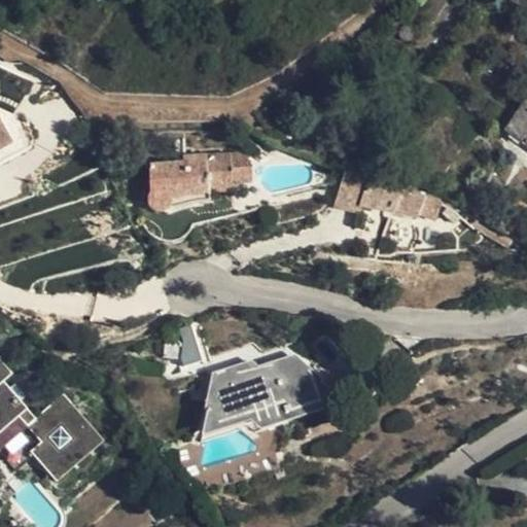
[(526,0),(512,0),(526,8),(526,0)]
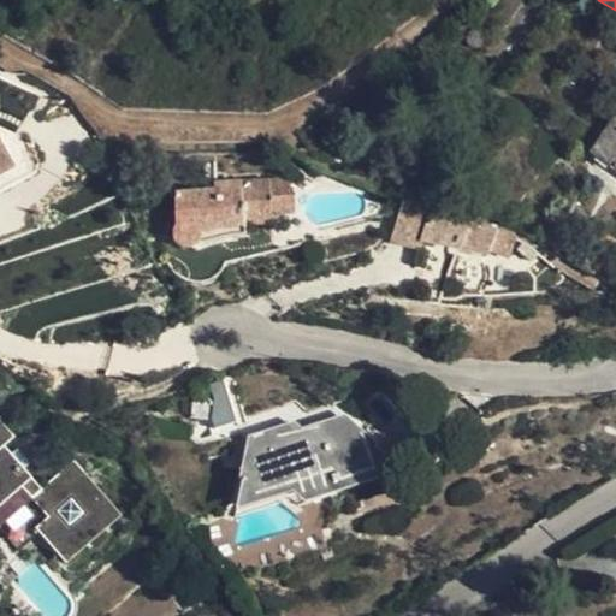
[(477,43),(485,37),(484,34),(478,30),(472,31),(468,35),(467,43),(471,47),(477,43)]
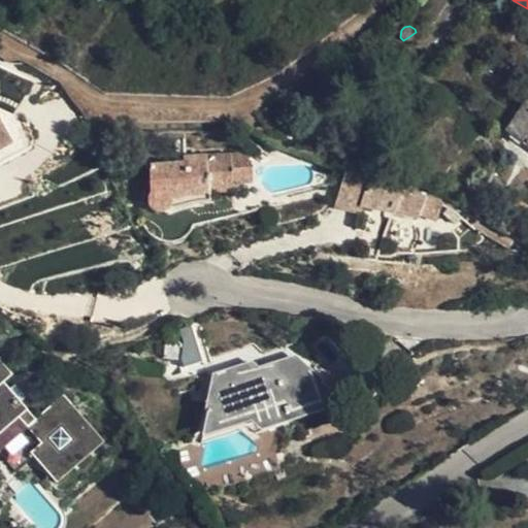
[(408,37),(403,40),(403,41),(406,42),(414,41),(417,36),(417,32),(416,32),(408,37)]
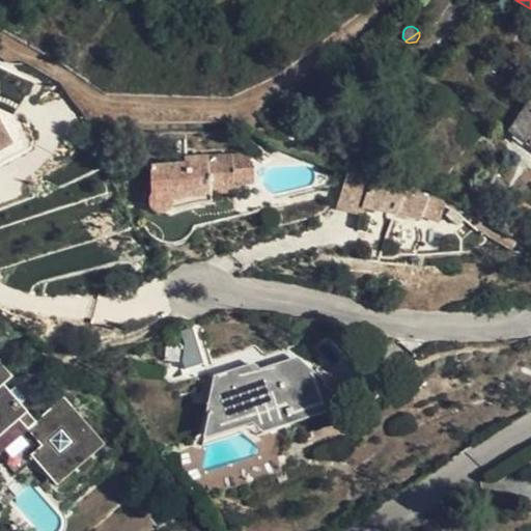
[(387,53),(398,46),(395,44),(391,45),(387,48),(387,53)]
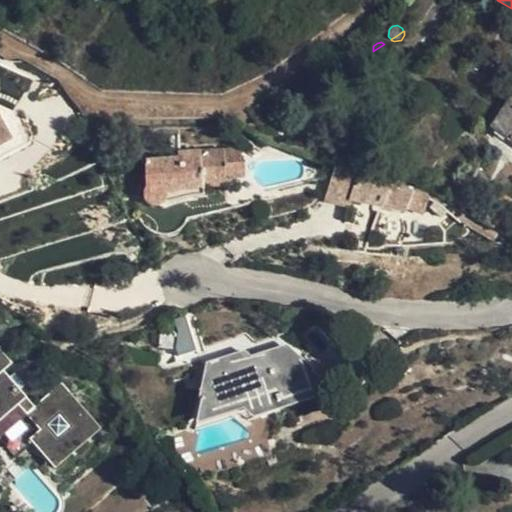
[(373,51),(374,56),(379,58),(385,57),(388,53),(388,49),(386,45),(384,44),(373,51)]
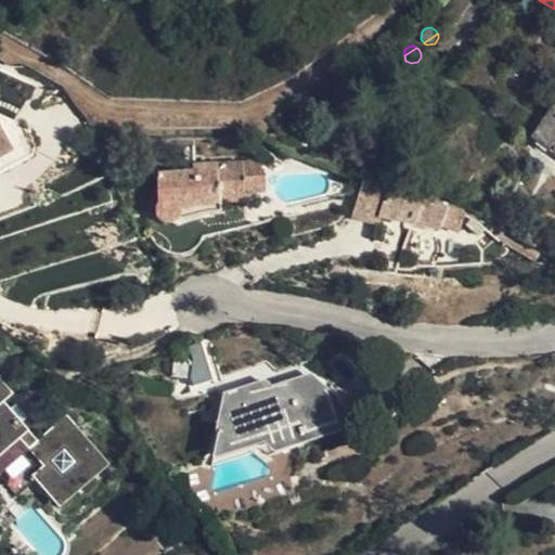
[(554,106),(533,139),(554,153),(554,106)]
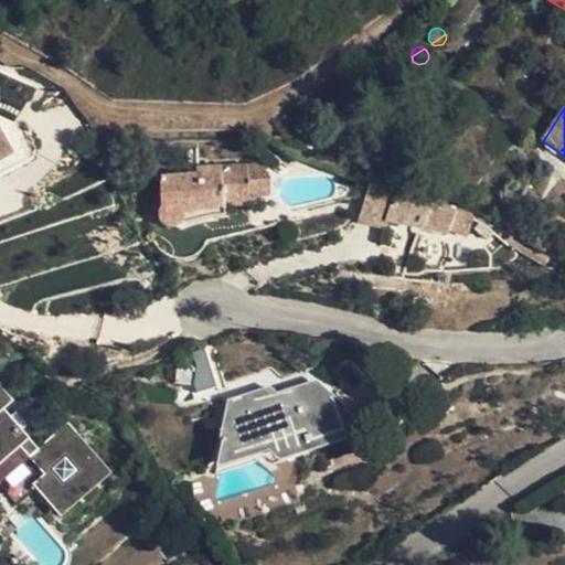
[(0,160),(12,155),(0,134),(0,160)]
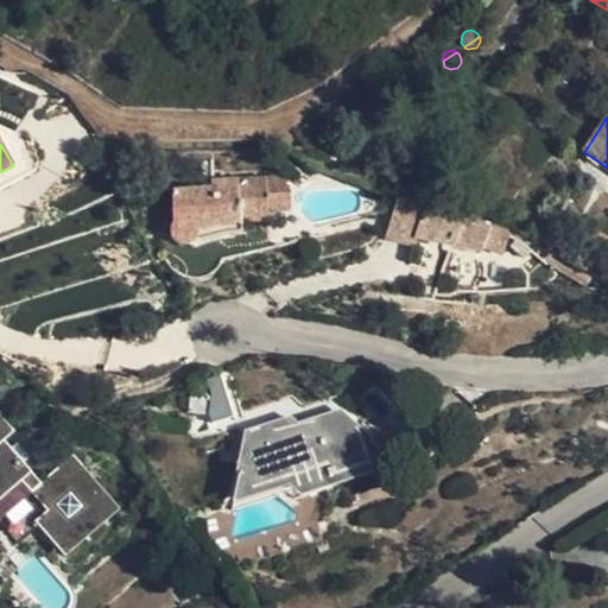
[(0,191),(21,181),(13,166),(0,172),(0,191)]
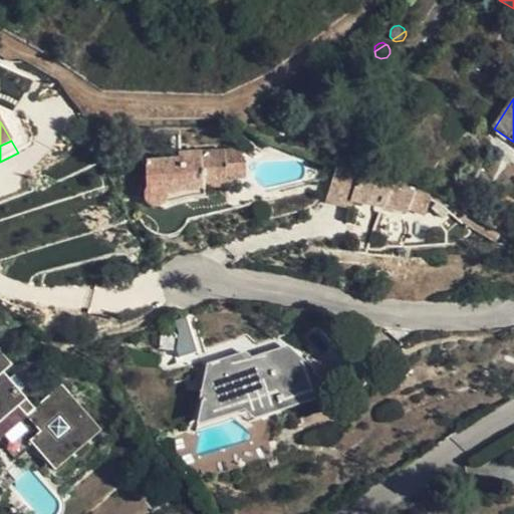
[(234,149),(225,150),(227,180),(247,178),(245,159),(234,149)]
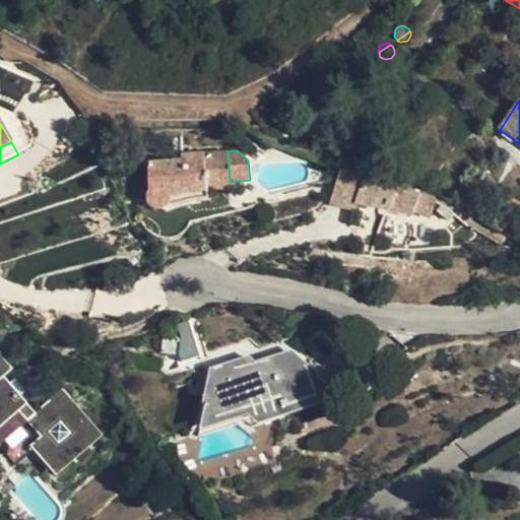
[(172,196),(207,193),(231,191),(230,182),(228,151),(181,154),(181,159),(148,163),(149,191),(148,195),(146,200),(148,206),(152,210),(157,211),(163,211),(168,207),(170,204),(171,202),(172,196)]
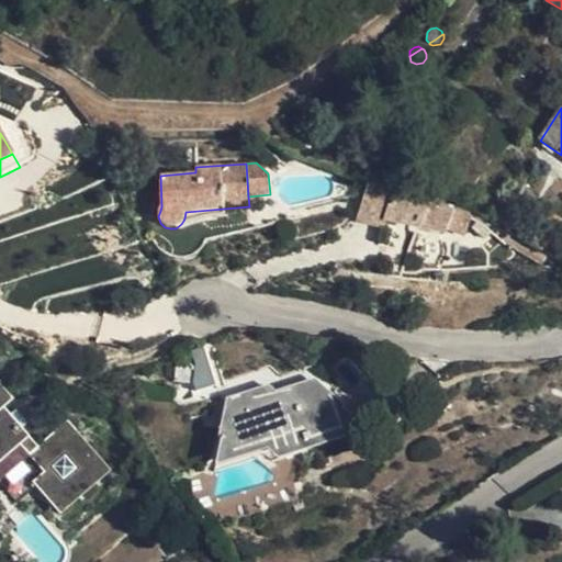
[(370,183),(368,182),(357,220),(383,227),(386,221),(419,227),(430,203),(391,189),(370,183)]
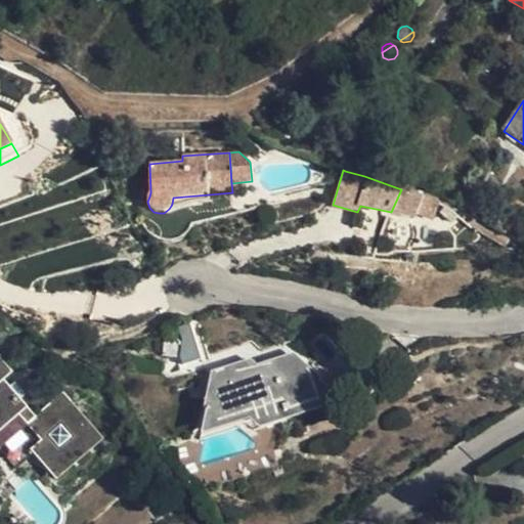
[(468,194),(465,209),(479,216),(482,194),(486,185),(473,178),(465,192),(468,194)]
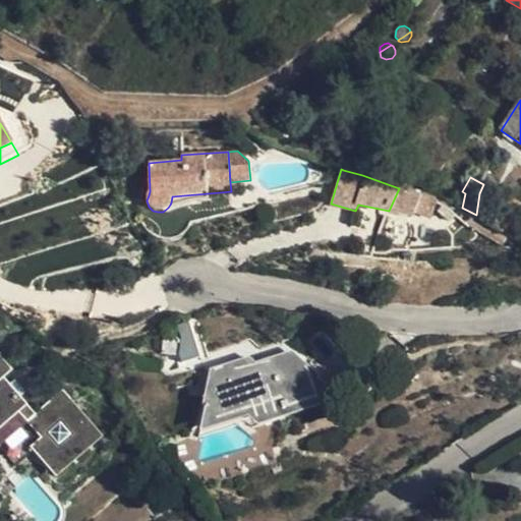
[(418,194),(399,188),(389,211),(411,216),(418,194)]
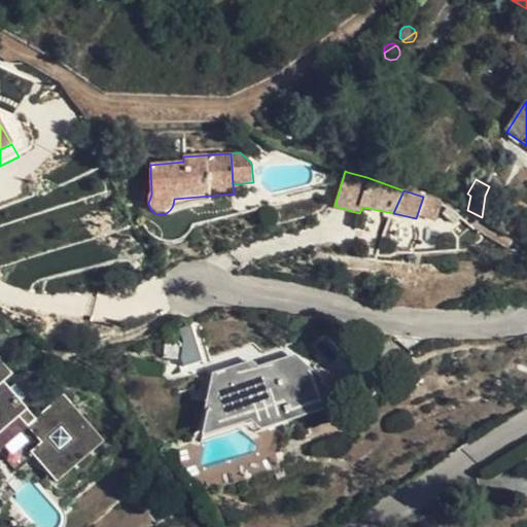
[(494,230),(512,239),(526,207),(526,205),(507,195),(489,226),(490,226),(494,230)]
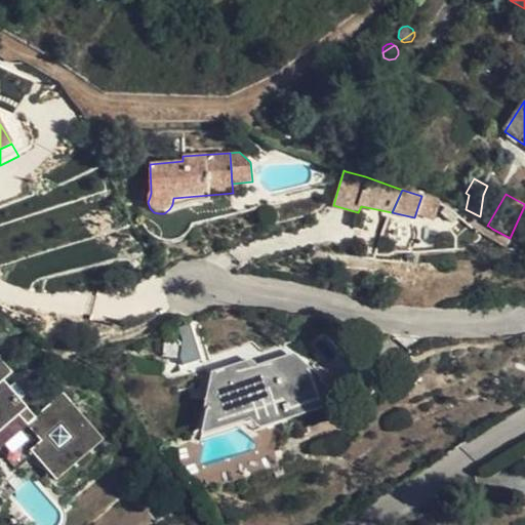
[(210,202),(209,195),(173,198),(172,204),(171,206),(210,202)]
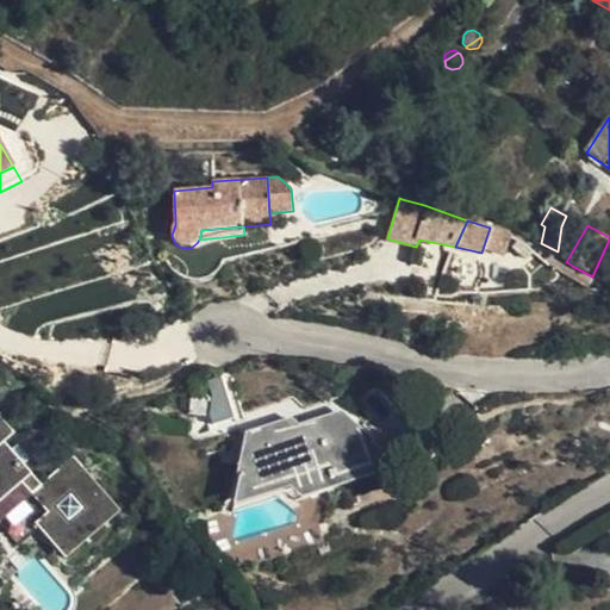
[(0,502),(24,483),(49,511),(37,522),(68,558),(123,510),(75,455),(42,484),(2,437),(12,430),(0,416),(0,502)]
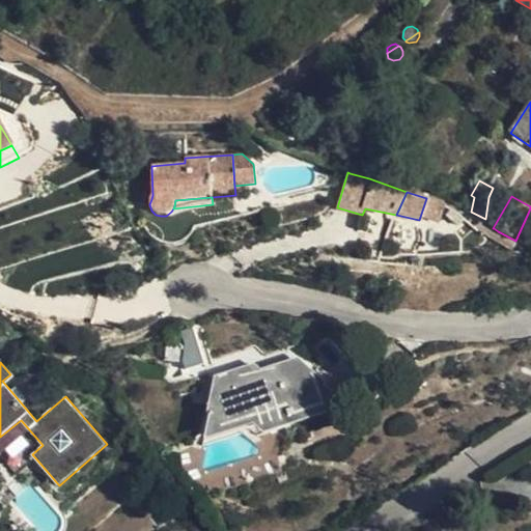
[(235,372),(217,379),(204,440),(252,424),(258,428),(330,406),(323,384),(297,362),(281,367),(279,364),(261,369),(263,375),(247,382),(235,372)]
